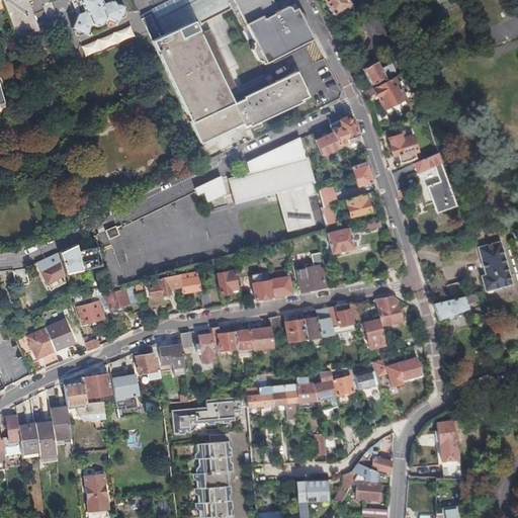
[(2,0),(3,1),(17,39),(39,30),(28,0),(2,0)]
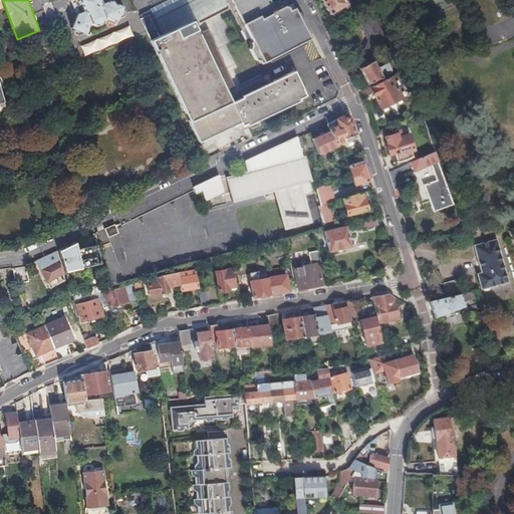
[(70,0),(76,15),(71,27),(74,29),(73,30),(74,34),(79,36),(82,34),(82,33),(85,33),(91,22),(97,25),(102,22),(105,16),(117,20),(118,17),(120,18),(123,16),(125,12),(123,9),(121,8),(123,6),(110,1),(109,0),(70,0)]
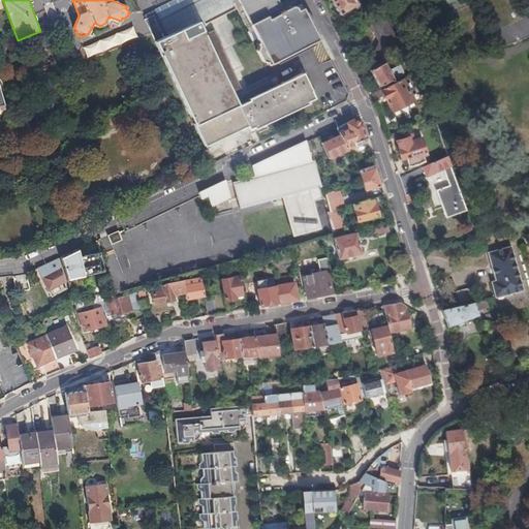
[(267,62),(269,65),(311,42),(319,38),(320,38),(304,6),(297,9),(296,6),(291,5),(282,10),(277,0),(237,0),(259,42),(257,44),(258,47),(257,51),(263,61),(267,62)]
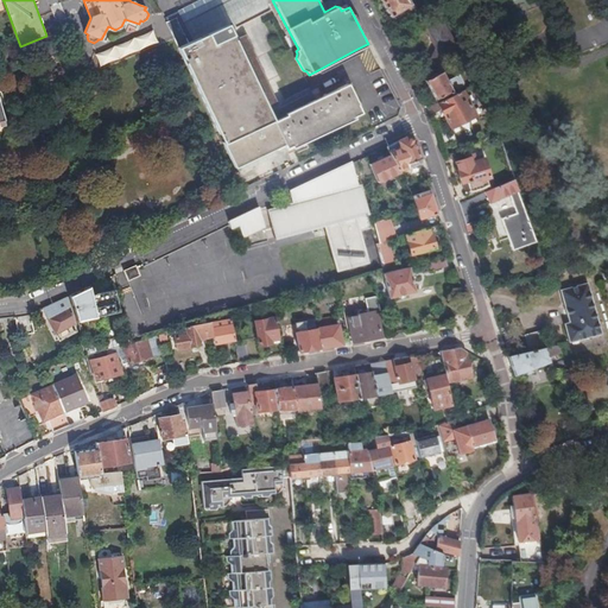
[(407,0),(380,0),(391,16),(411,4),(407,0)]
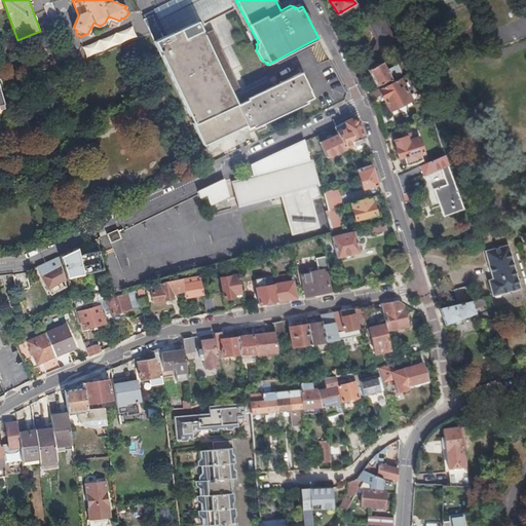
[(157,13),(144,19),(203,144),(246,123),(248,127),(253,125),(254,126),(269,119),(268,118),(312,97),(300,72),(247,97),(248,99),(236,104),(197,21),(167,35),(157,13)]
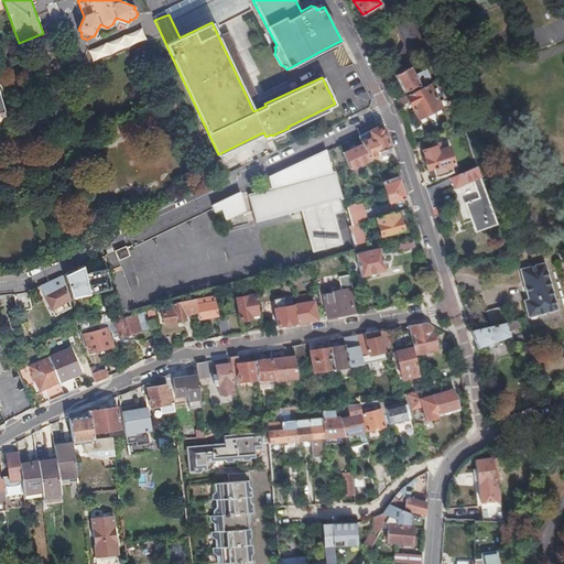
[(391,23),(402,46),(401,50),(421,40),(408,14),(391,23)]
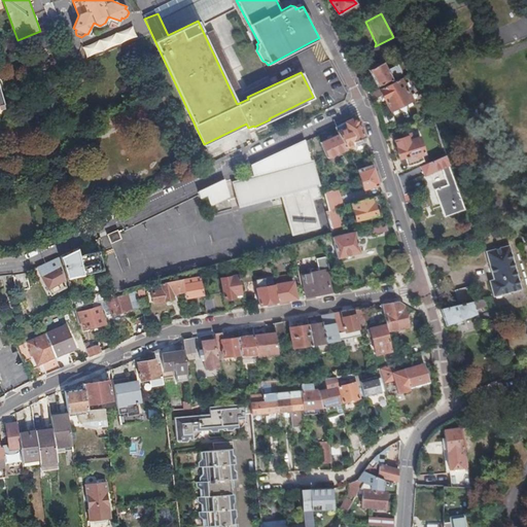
[(85,58),(136,38),(131,28),(81,47),(85,58)]
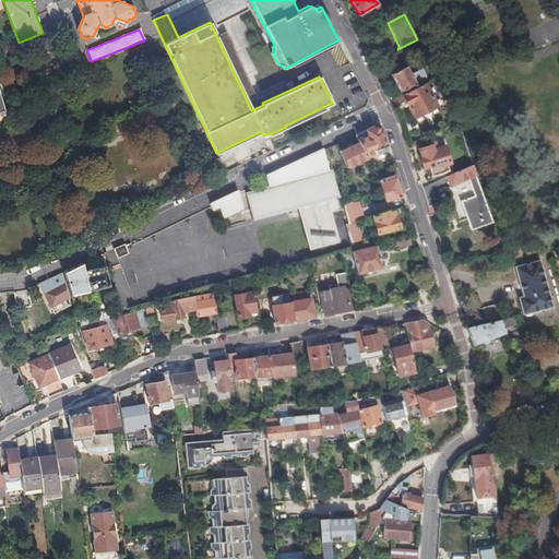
[(423,49),(417,39),(397,49),(393,59),(404,63),(408,54),(415,55),(416,52),(423,49)]
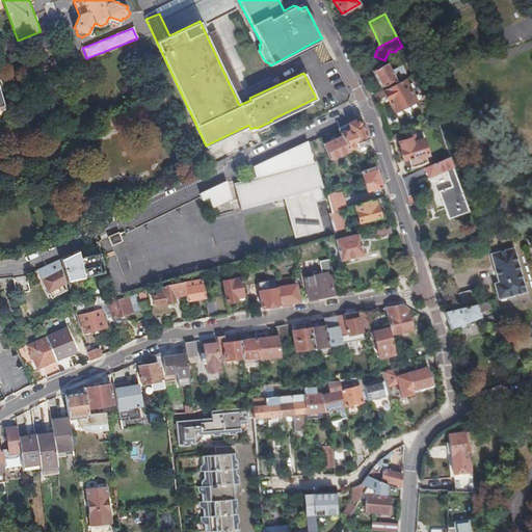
[(365,58),(357,62),(362,70),(369,67),(365,58)]
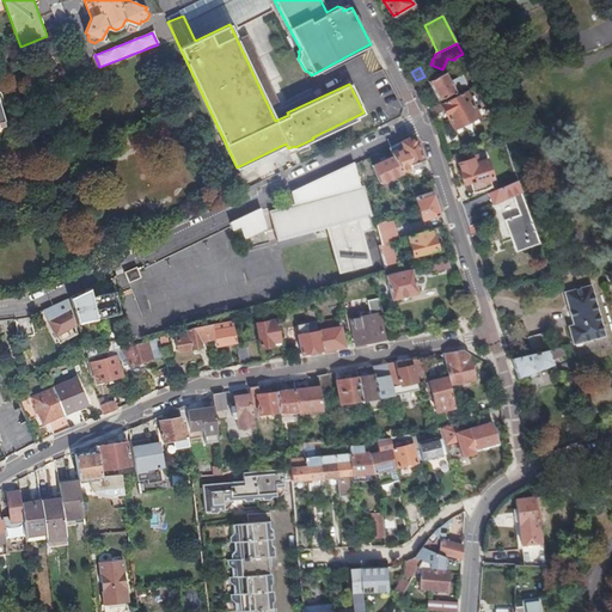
[(464,74),(451,81),(446,72),(428,81),(439,101),(466,86),(467,83),(464,74)]
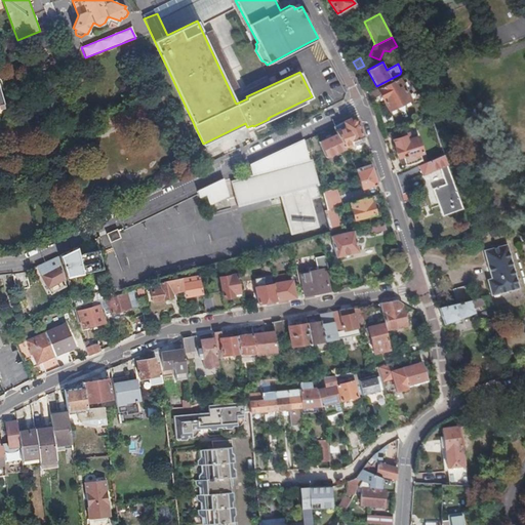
[(399,78),(370,93),(373,99),(381,95),(390,111),(410,99),(403,86),(411,81),(407,74),(399,78)]
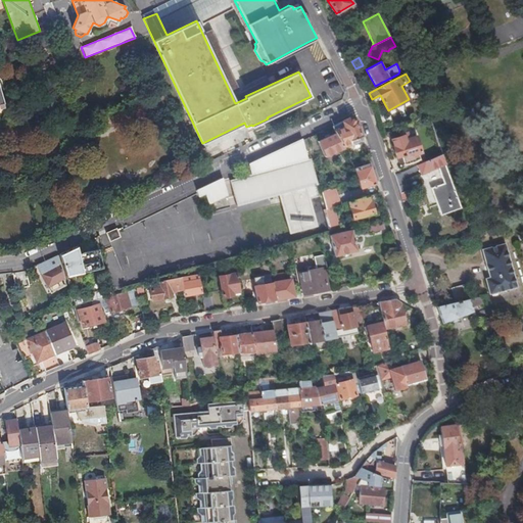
[(349,119),(333,126),(336,133),(342,147),(362,140),(357,121),(349,119)]
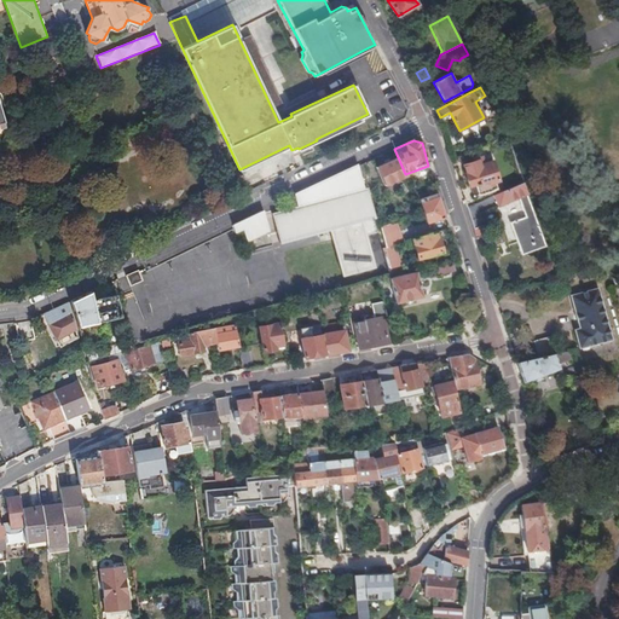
[(376,168),(385,186),(406,177),(405,174),(398,157),(376,168)]
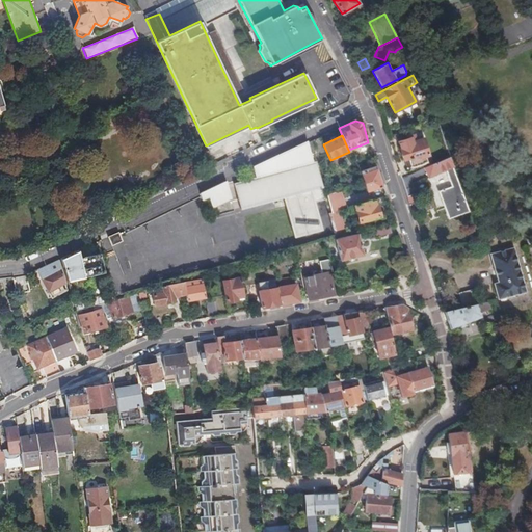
[(426,157),(428,156),(423,139),(420,140),(419,137),(416,139),(415,135),(410,136),(410,138),(399,142),(401,149),(404,160),(405,160),(407,169),(424,164),(424,163),(427,162),(426,157)]
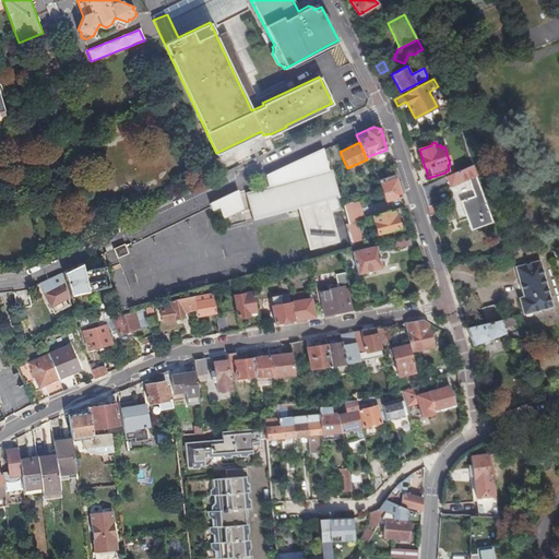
[(329,170),(323,150),(286,168),(270,176),(272,186),(246,193),(253,221),(299,207),(310,249),(339,241),(331,213),(342,210),(339,197),(332,170),(329,170)]
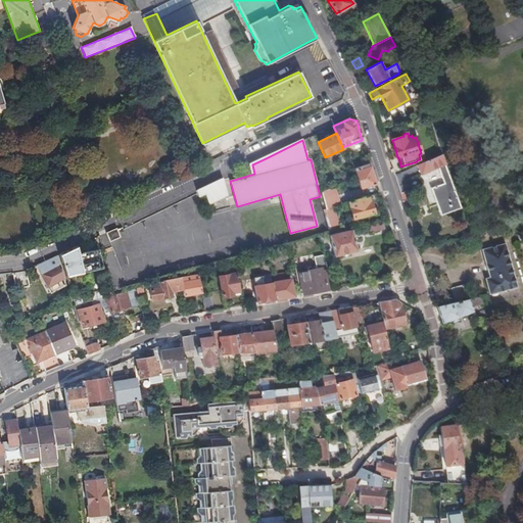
[(441,153),(407,170),(395,175),(403,201),(410,198),(406,191),(412,188),(409,181),(438,168),(444,184),(431,189),(440,215),(461,207),(441,153)]
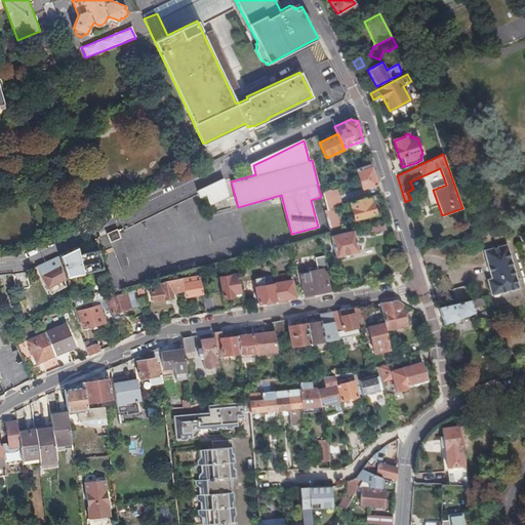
[(357,173),(359,179),(362,190),(377,185),(372,167),(357,173)]
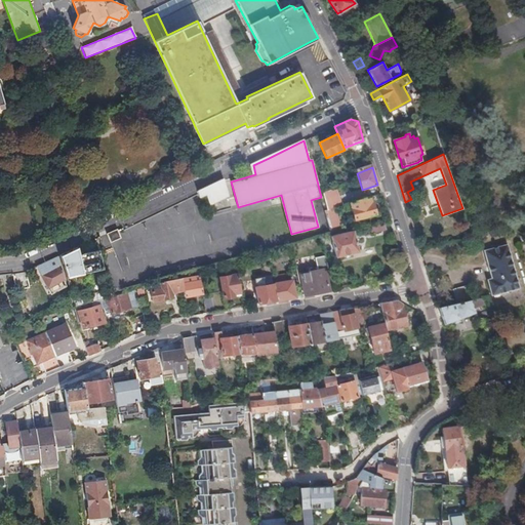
[(216,212),(232,207),(223,178),(198,191),(199,194),(200,198),(206,195),(209,205),(214,203),(216,212)]
